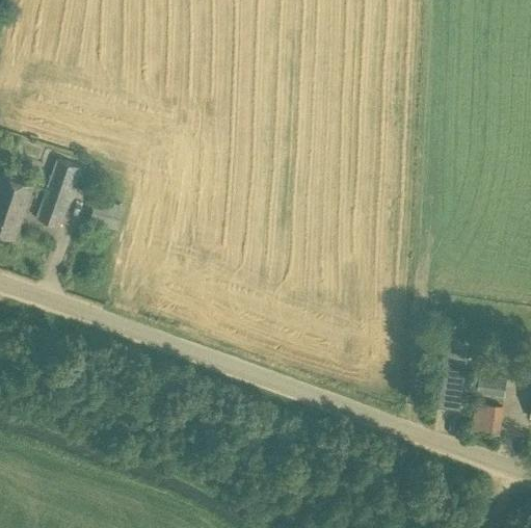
[(61,230),(81,169),(57,161),(36,221),(61,230)]
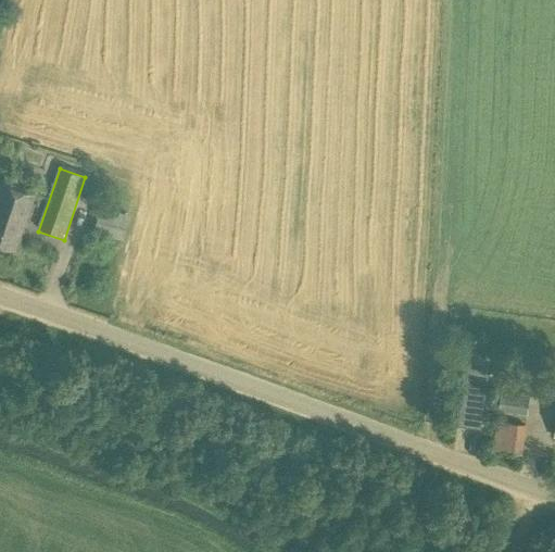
[(0,246),(16,251),(36,197),(2,185),(0,190),(0,246)]
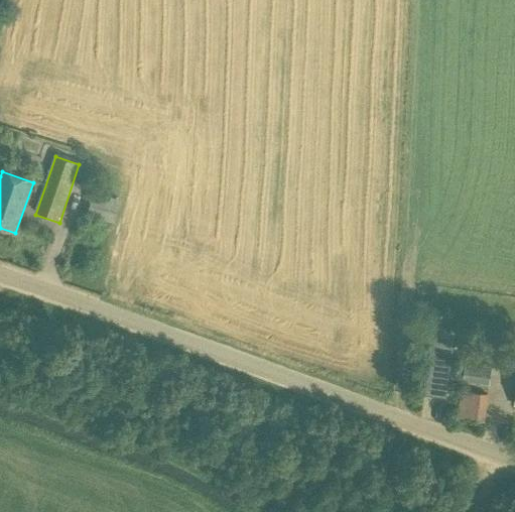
[(116,226),(121,202),(93,196),(88,220),(116,226)]
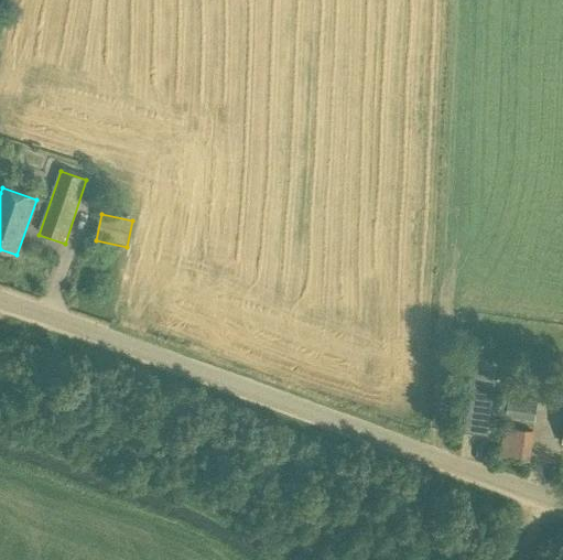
[(507,372),(504,388),(533,392),(537,376),(507,372)]
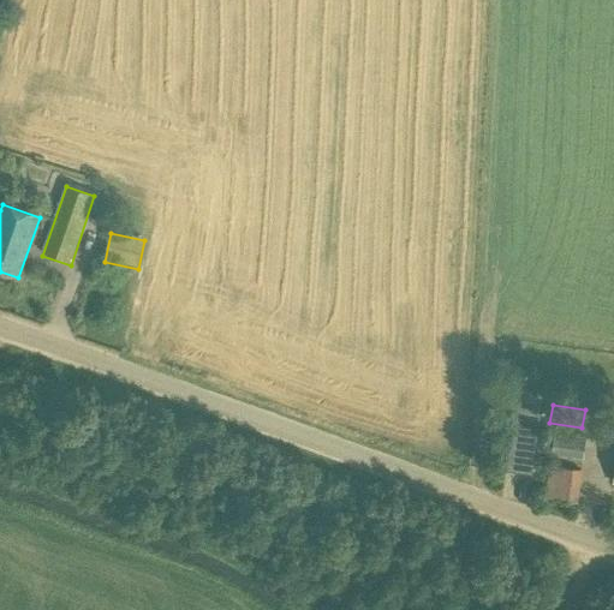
[(542,412),(517,408),(507,472),(532,476),(542,412)]
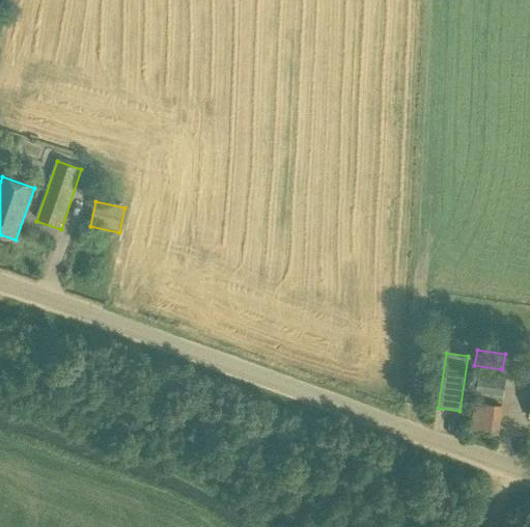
[(506,379),(479,375),(476,394),(503,398),(506,379)]
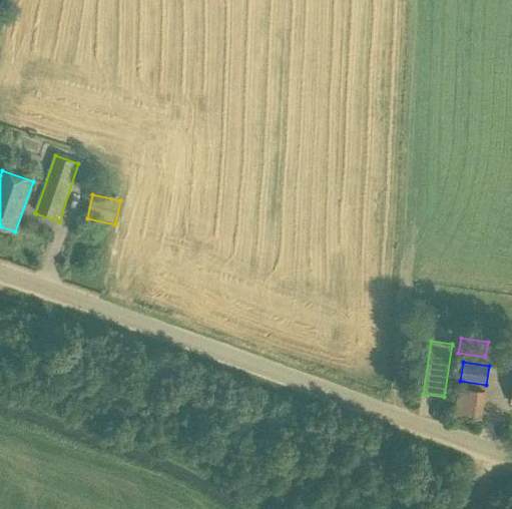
[(458,390),(454,418),(481,421),(485,394),(458,390)]
